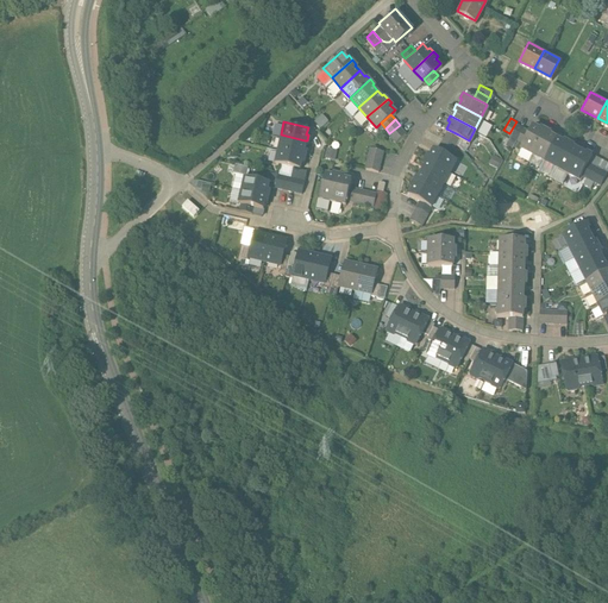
[(516,121),(509,133),(516,137),(522,125),(516,121)]
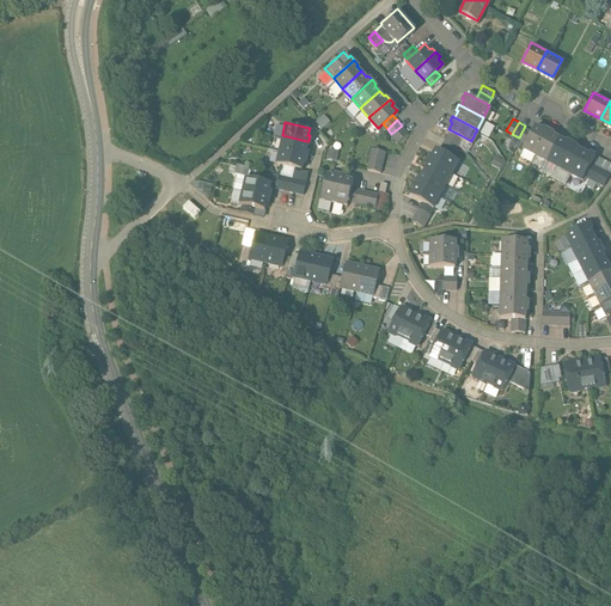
[(541,127),(535,123),(525,141),(523,146),(535,152),(548,128),(542,124),(541,127)]
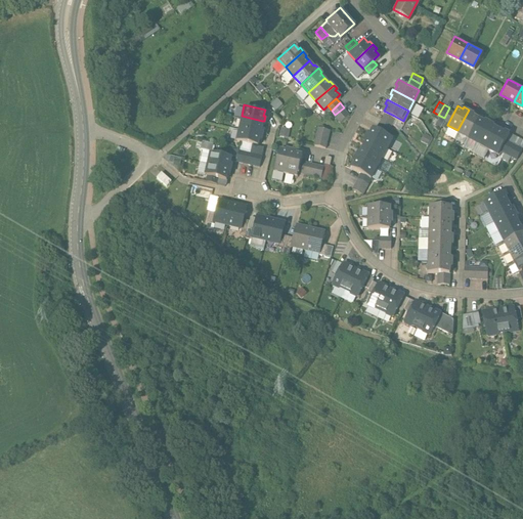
[(344,107),(335,115),(339,120),(348,112),(344,107)]
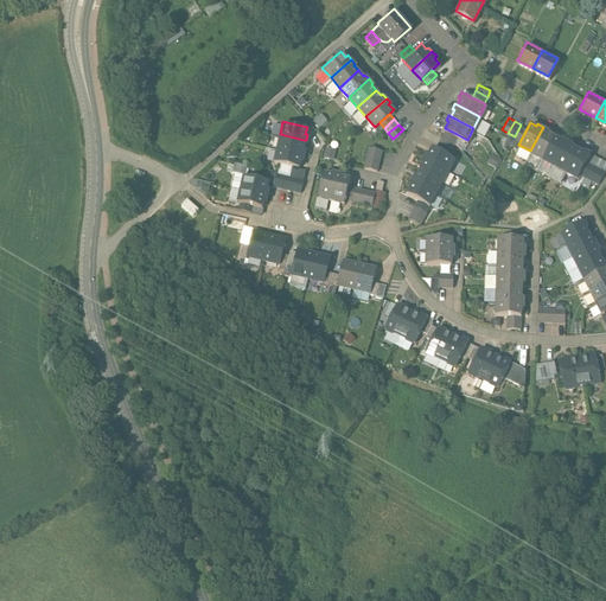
[(521,125),(515,136),(521,140),(527,128),(521,125)]
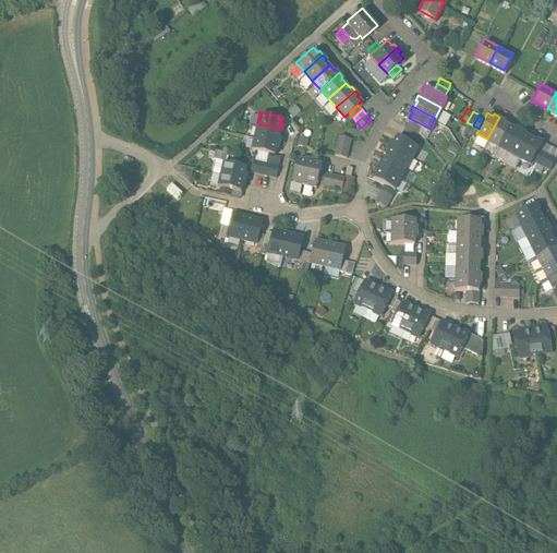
[(499,117),(487,139),(497,144),(508,124),(503,121),(504,119),(499,117)]
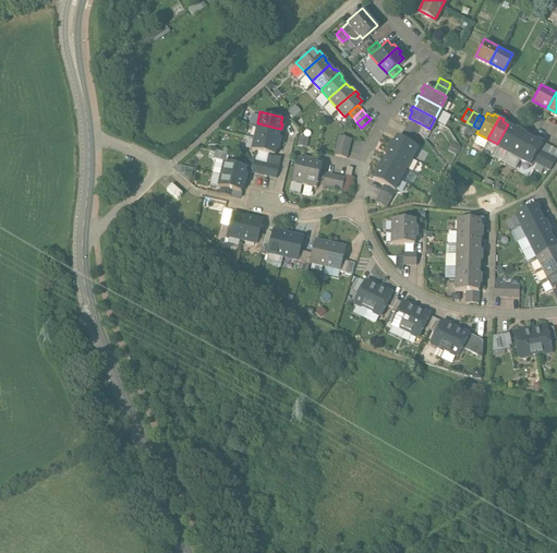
[(420,123),(409,118),(406,123),(416,130),(420,123)]
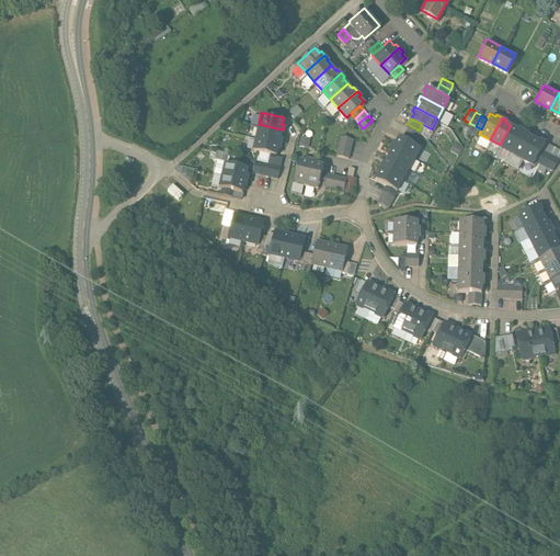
[(281,129),(259,124),(255,136),(281,142),(282,136),(280,136),(281,129)]
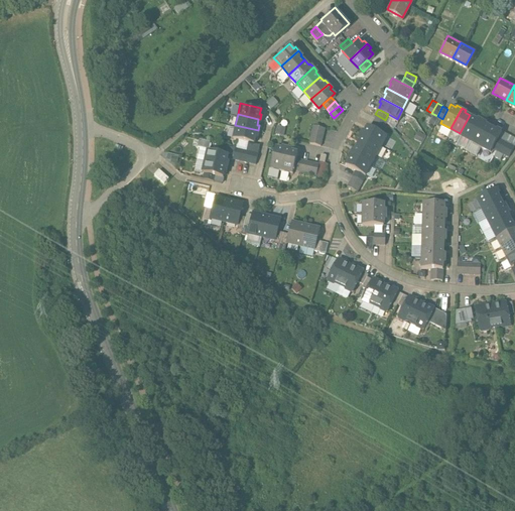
[(385,120),(375,114),(372,119),(382,124),(385,120)]
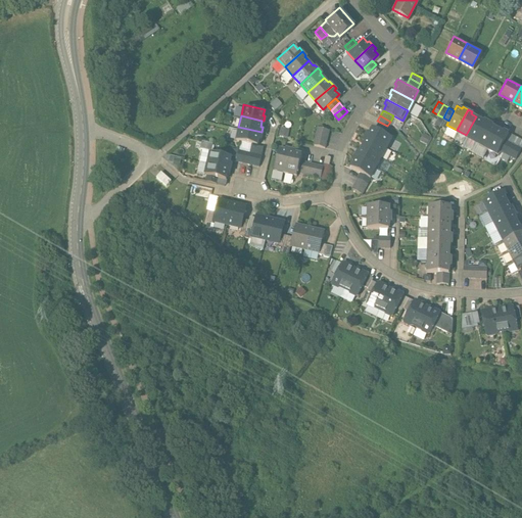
[(476,116),(466,135),(476,141),(487,120),(483,118),(482,120),(476,116)]
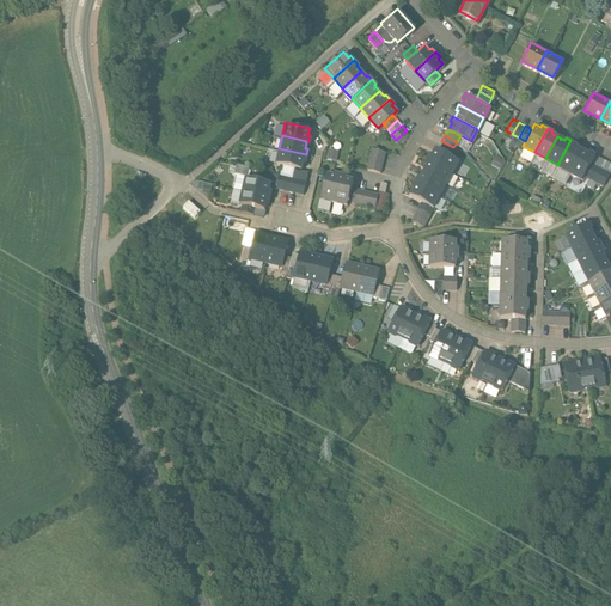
[(570,140),(557,165),(569,171),(581,148),(574,145),(575,144),(570,140)]
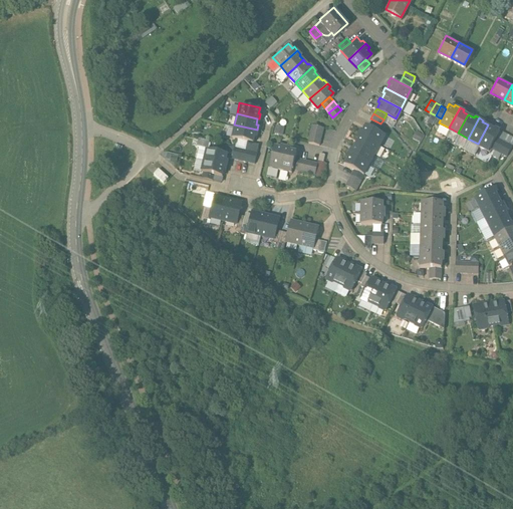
[(380,123),(370,118),(367,123),(378,130),(380,123)]
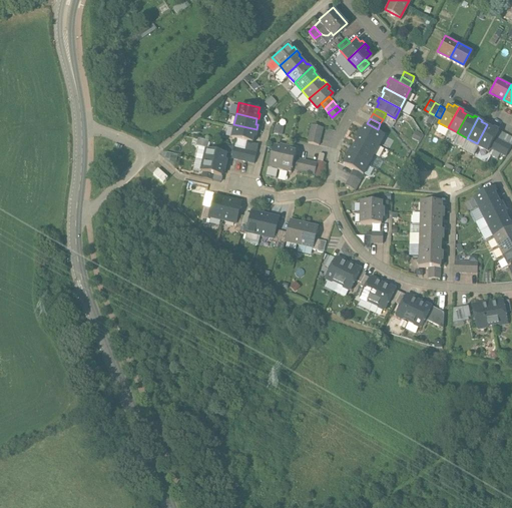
[(322,124),(311,121),(310,127),(320,130),(322,124)]
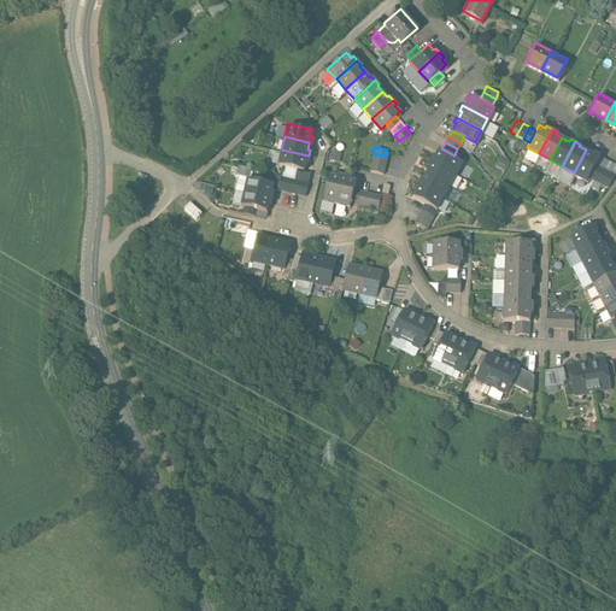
[(441,148),(439,147),(435,153),(433,152),(430,158),(455,171),(461,159),(455,156),(441,148)]
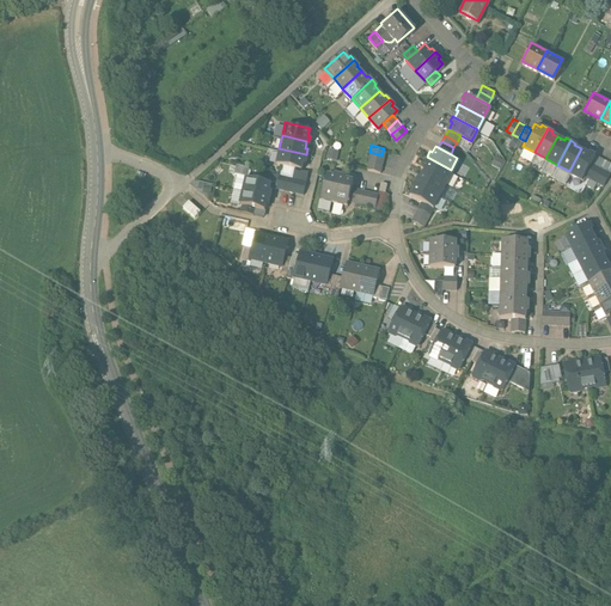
[(306,154),(279,148),(275,160),(300,166),(303,160),(304,160),(306,154)]
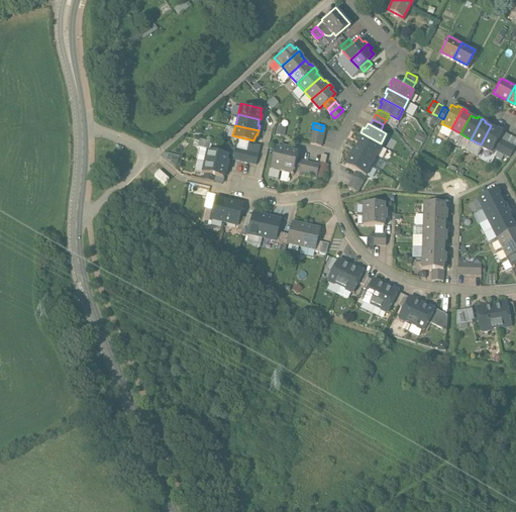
[(491,125),(481,144),(491,149),(493,145),(498,135),(502,129),(497,126),(496,128),(491,125)]
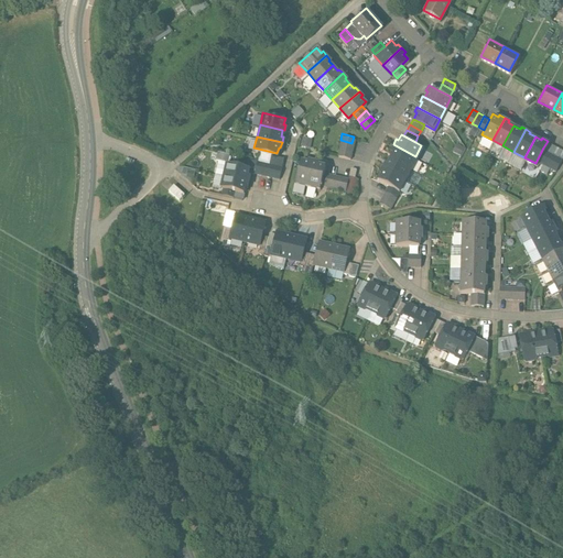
[(415,156),(393,144),(390,149),(392,150),(389,155),(410,166),(415,156)]
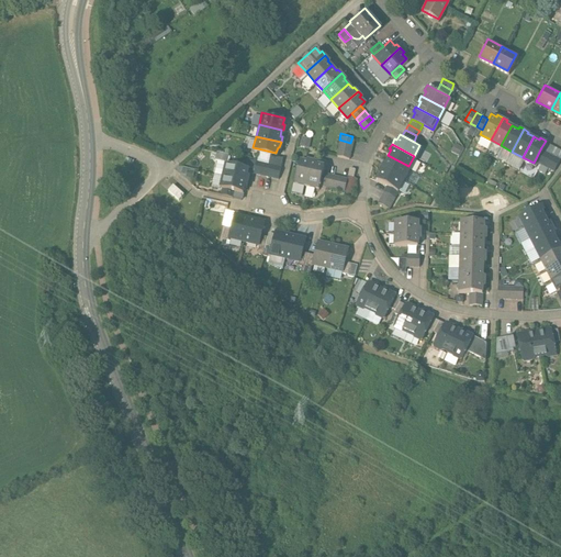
[(349,148),(337,146),(336,153),(348,155),(349,148)]
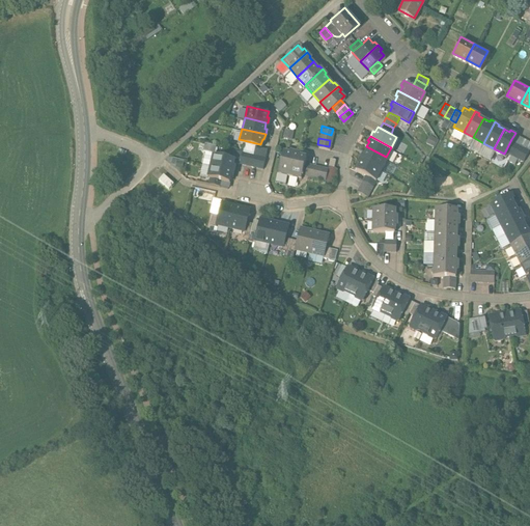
[(511,139),(506,149),(511,153),(518,142),(511,139)]
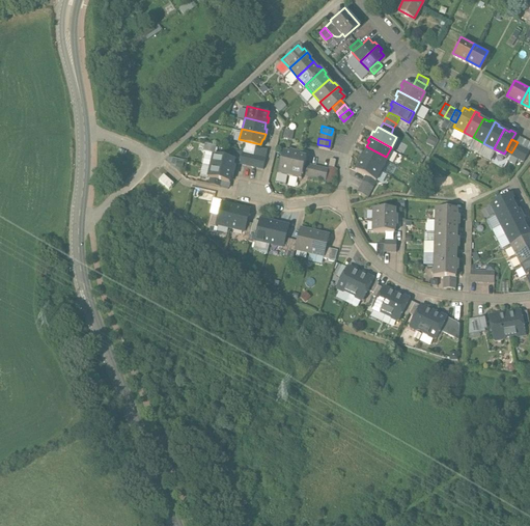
[(518,142),(511,153),(517,156),(523,145),(518,142)]
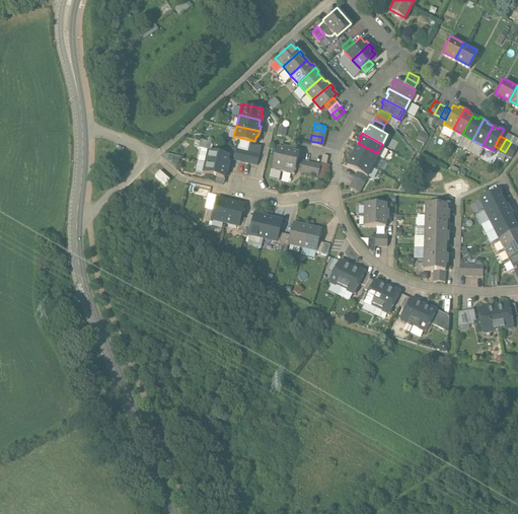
[(511,142),(505,152),(511,155),(516,145),(511,142)]
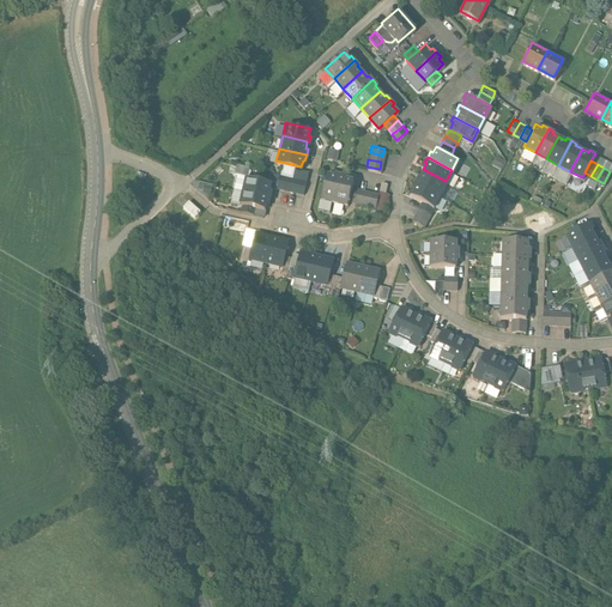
[(446,181),(423,169),(419,176),(418,175),(414,180),(440,193),(446,181)]
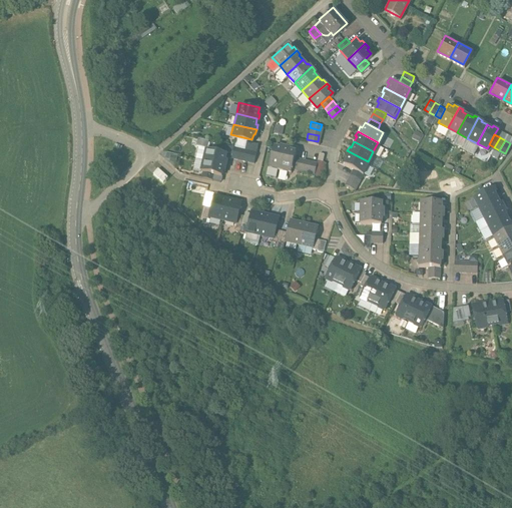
[(238,145),(232,143),(230,154),(236,155),(238,145)]
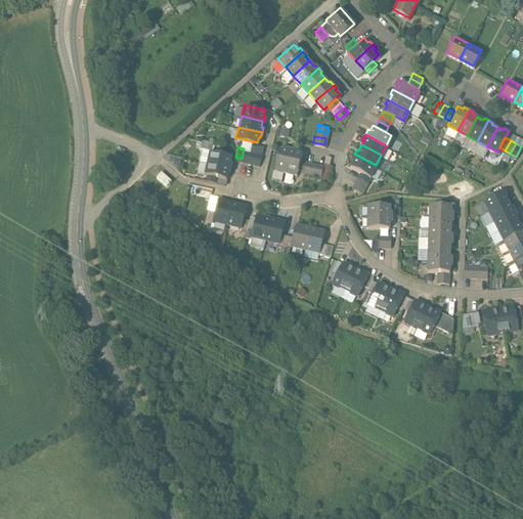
[(285,148),(278,147),(274,168),(285,171),(290,147),(286,146),(285,148)]
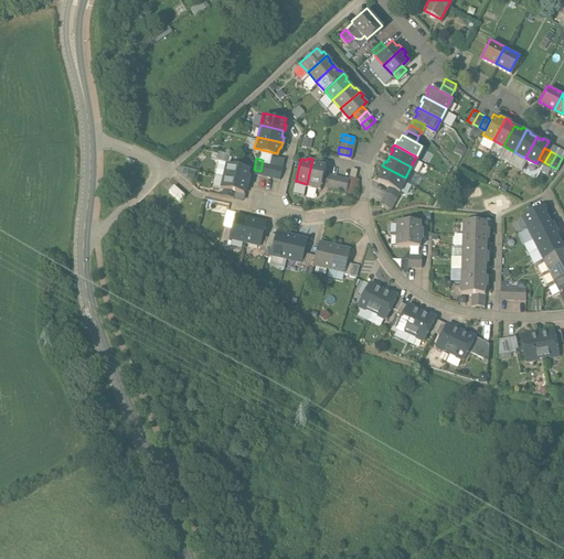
[(319,161),(312,159),(307,184),(319,186),(320,182),(323,171),(325,164),(319,162),(319,161)]
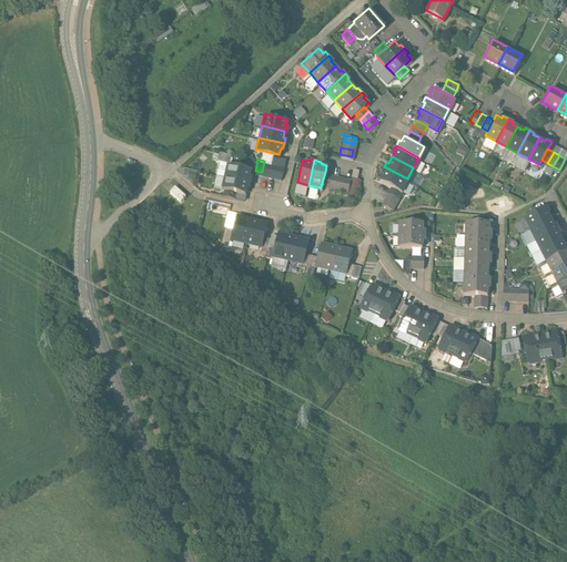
[(271,162),(264,161),(262,172),(267,173),(271,162)]
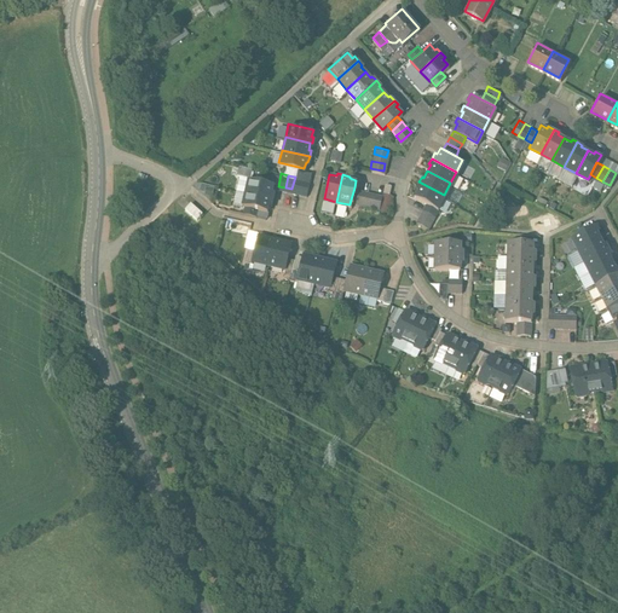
[(272,183),(247,177),(244,190),(272,196),(273,190),(271,189),(272,183)]
